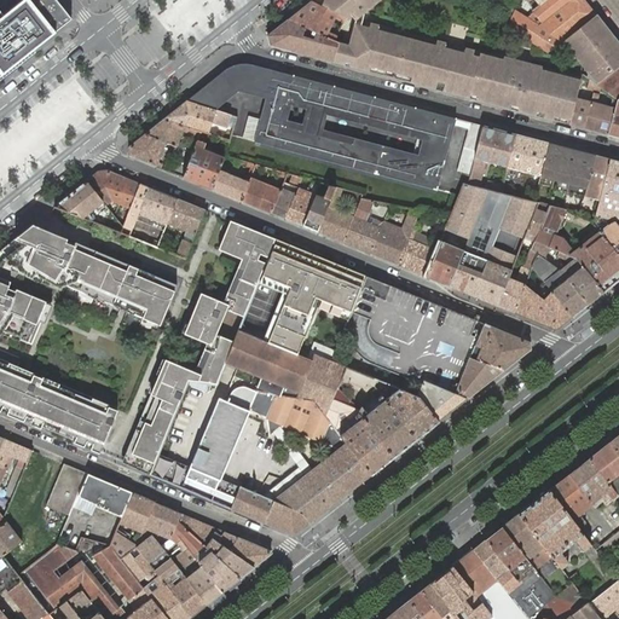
[(0,76),(70,21),(53,0),(23,0),(3,17),(0,13),(0,76)]
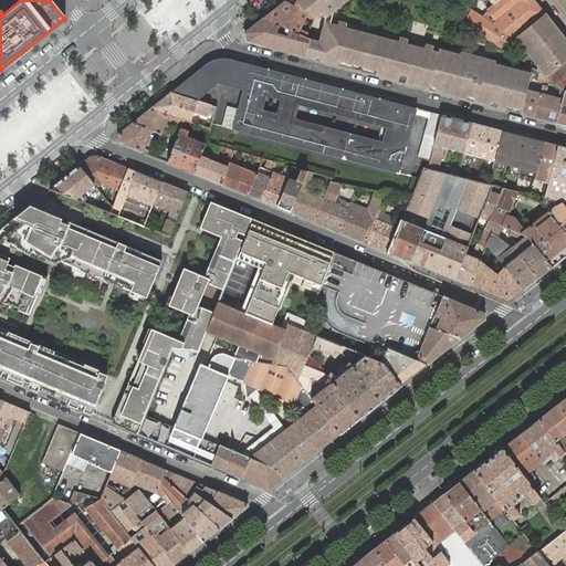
[(315,16),(285,0),(264,17),(305,37),(307,32),(301,29),(306,17),(313,20),(315,16)]
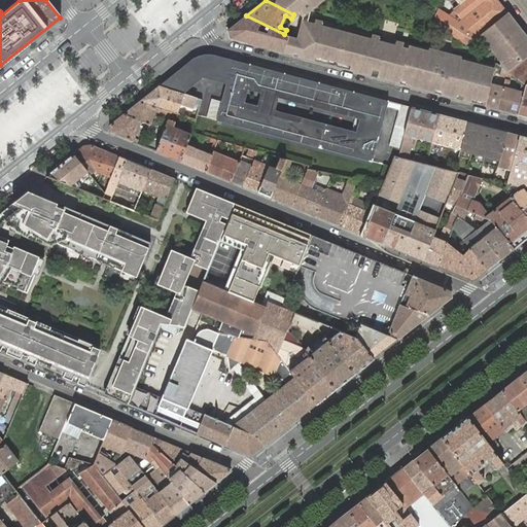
[(265,0),(266,0),(293,14),(297,11),(301,18),(322,0),(265,0)]
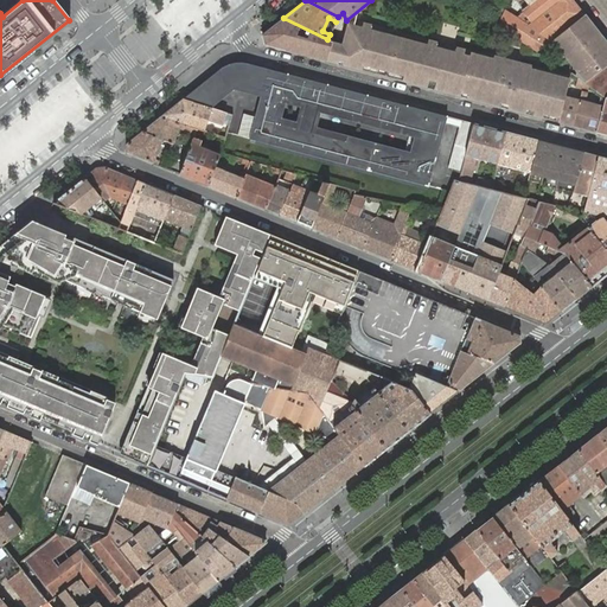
[(505,11),(499,6),(496,25),(497,26),(537,52),(551,40),(555,38),(585,14),(573,0),(524,0),(529,5),(523,10),(534,23),(529,26),(505,11)]
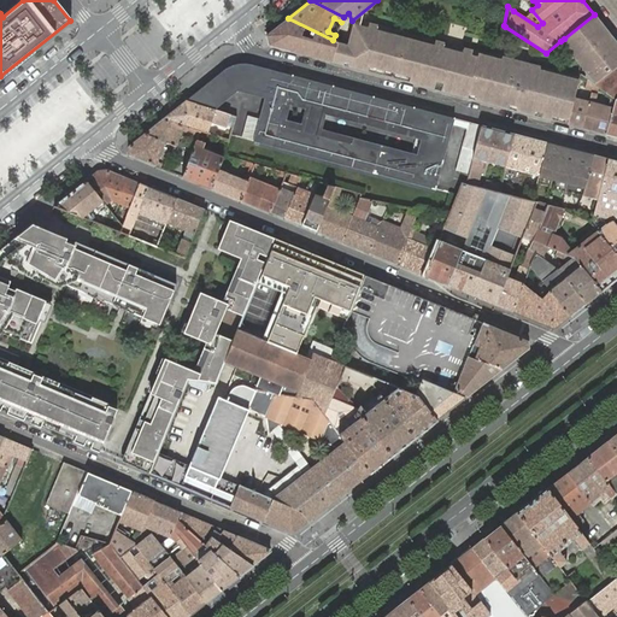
[(616,50),(616,43),(594,15),(564,39),(575,52),(571,56),(577,63),(581,60),(586,66),(585,77),(616,50)]
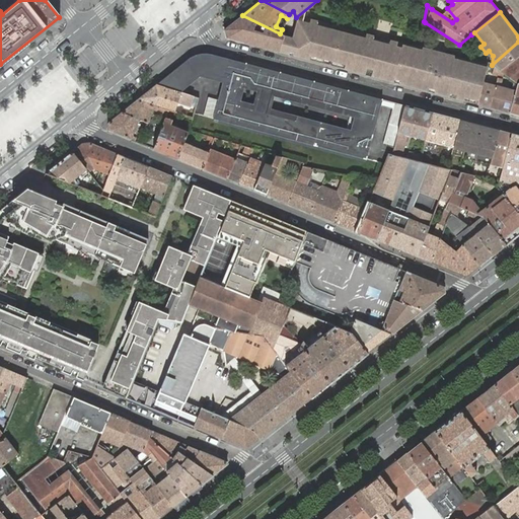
[(280,33),(242,15),(224,30),(226,38),(278,51),(283,34),(280,33)]
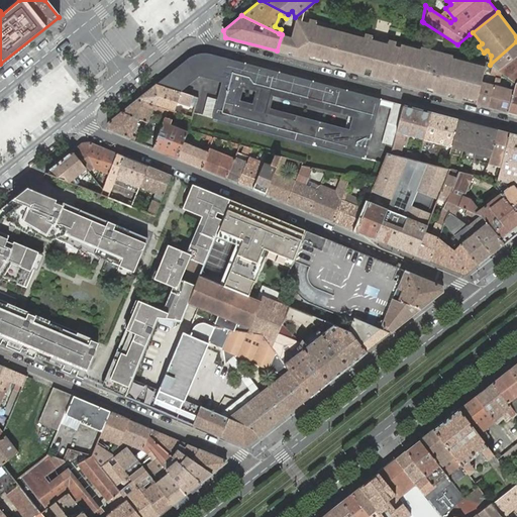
[(295,17),(290,38),(282,34),(277,50),(410,86),(417,48),(295,17)]
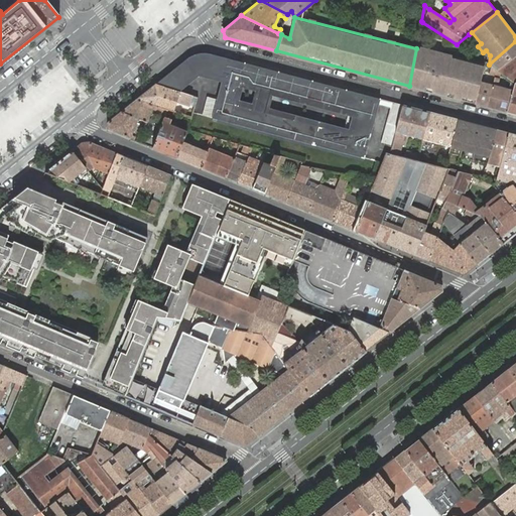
[(472,32),(469,34),(478,46),(481,43),(472,32)]
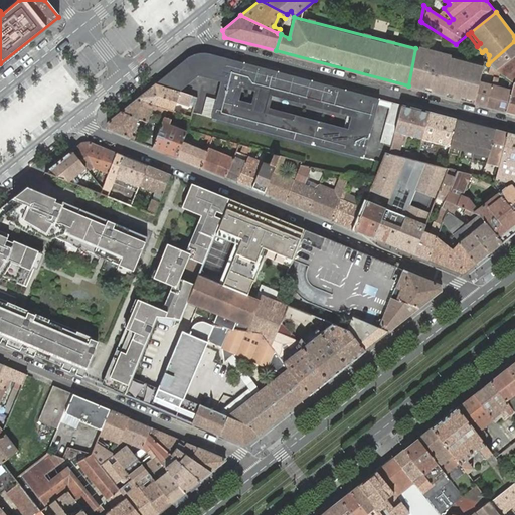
[(514,54),(514,41),(488,64),(492,66),(495,69),(496,70),(514,54)]
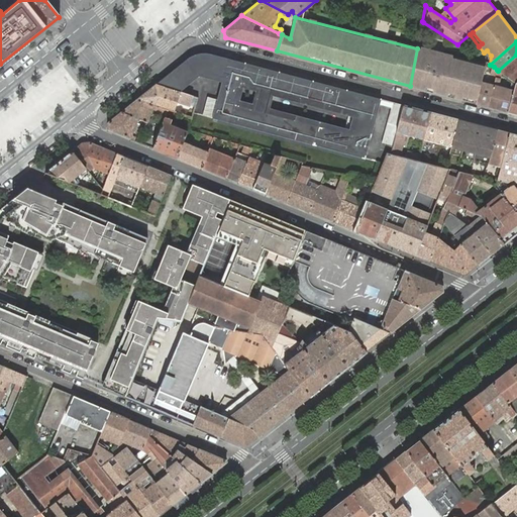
[(485,66),(417,48),(410,86),(475,103),(481,82),(485,66)]
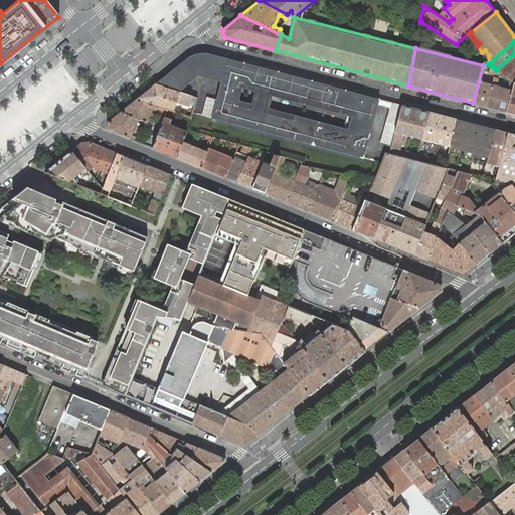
[(389,153),(402,105),(208,53),(196,50),(155,83),(196,97),(193,111),(380,164),(385,152),(389,153)]
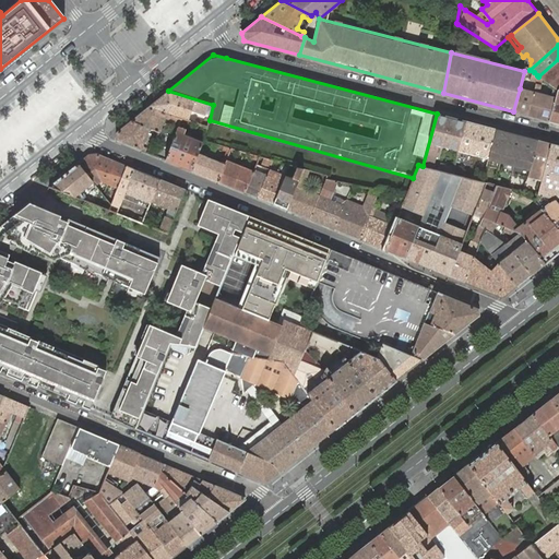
[(558,59),(538,76),(543,79),(555,87),(558,90),(558,87),(558,59)]
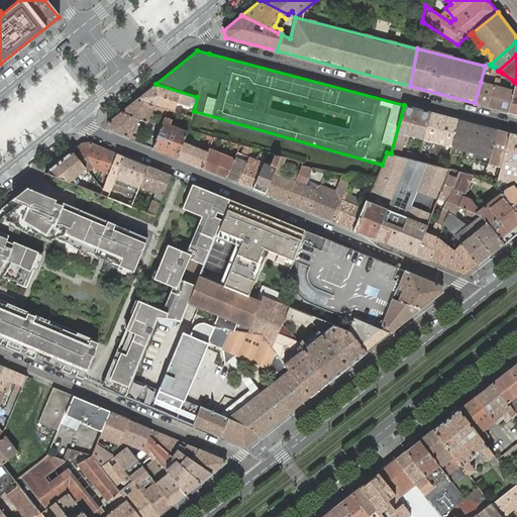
[(491,94),(488,107),(508,112),(511,99),(516,83),(513,81),(511,86),(510,90),(498,87),(499,83),(500,78),(496,77),(495,80),(493,86),(491,94)]
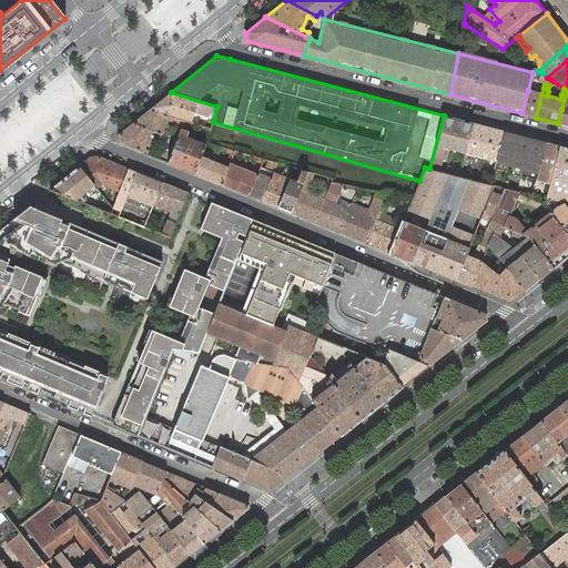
[(567,89),(567,91),(561,109),(558,123),(567,125),(567,89)]
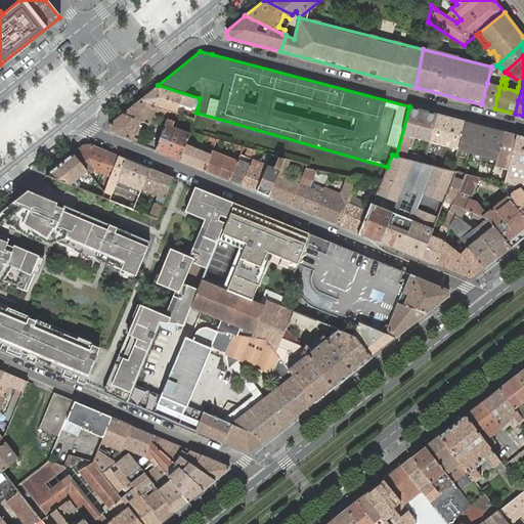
[(487,83),(481,104),(494,108),(497,95),(499,87),(487,83)]
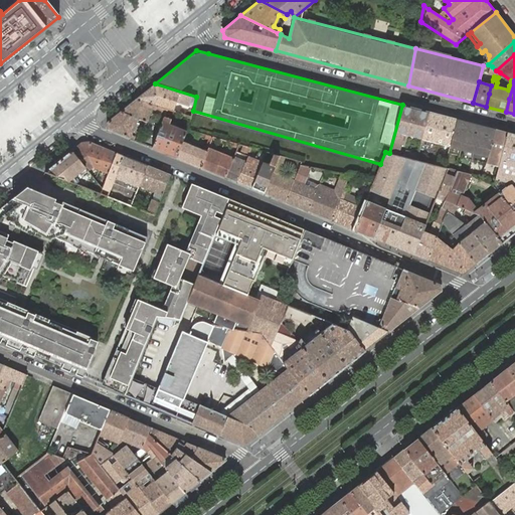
[(196,97),(155,83),(136,99),(167,109),(173,111),(176,102),(189,106),(186,115),(191,117),(193,111),(196,97)]
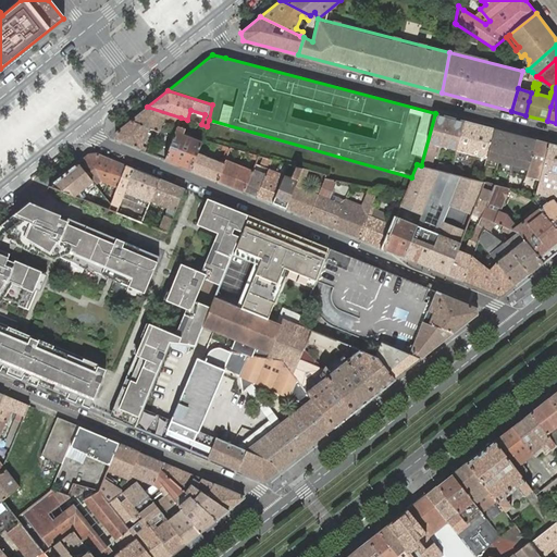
[(181,118),(147,107),(131,120),(149,127),(165,134),(166,130),(160,126),(162,123),(165,125),(166,122),(177,126),(181,118)]
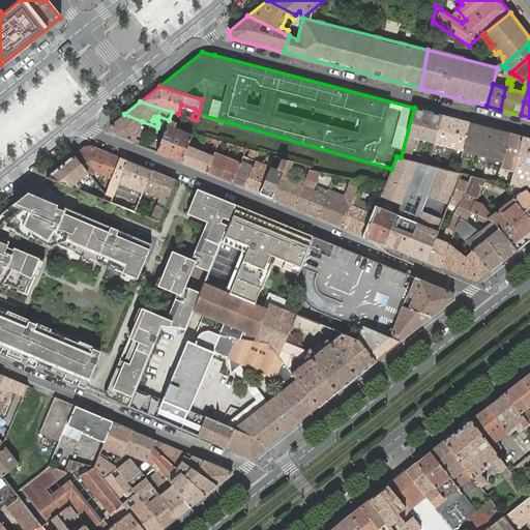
[(414,108),(401,157),(409,159),(415,138),(434,143),(441,115),(414,108)]
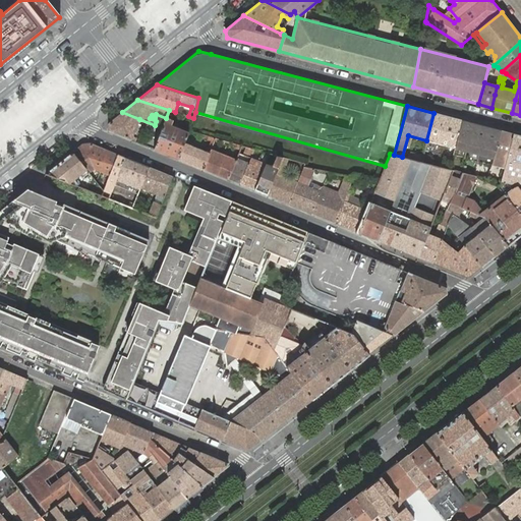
[(139,119),(122,112),(108,124),(109,130),(135,141),(136,138),(132,136),(130,135),(135,122),(138,123),(139,119)]
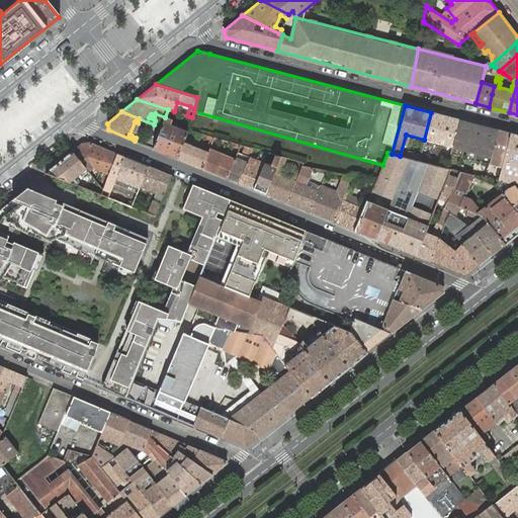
[(459,120),(431,112),(424,140),(452,147),(459,120)]
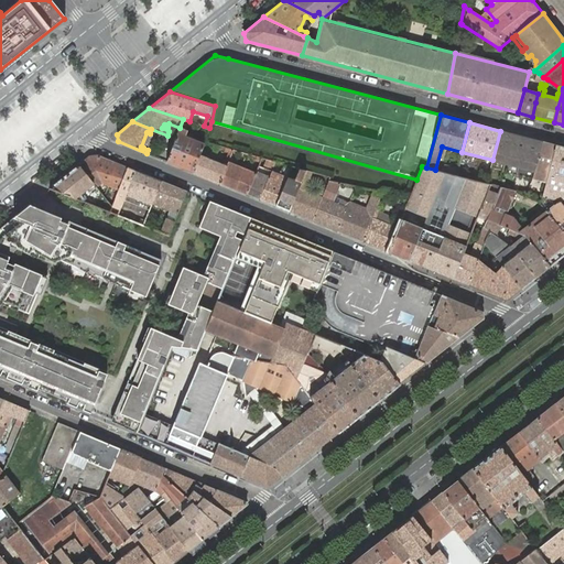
[(542,141),(500,131),(492,160),(525,169),(534,171),(542,141)]
